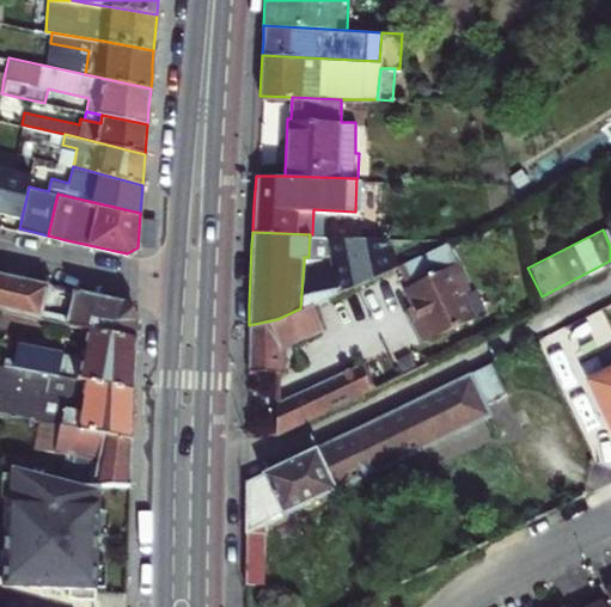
[(359,235),(328,235),(330,258),(340,292),(395,265),(390,237),(359,235)]
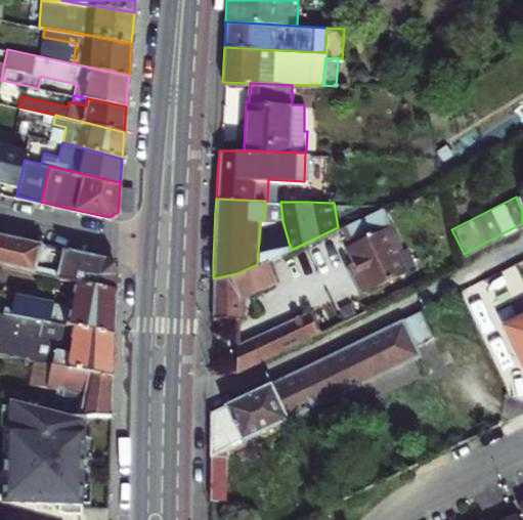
[(346,245),(346,247),(390,226),(381,208),(341,226),(349,243),(346,245)]
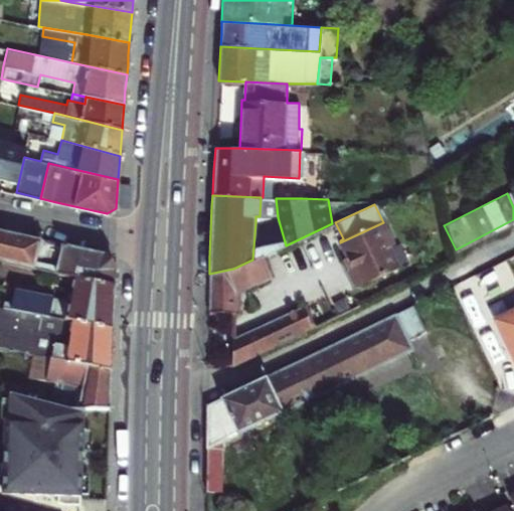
[(278,217),(255,222),(252,260),(263,256),(286,245),(278,217)]
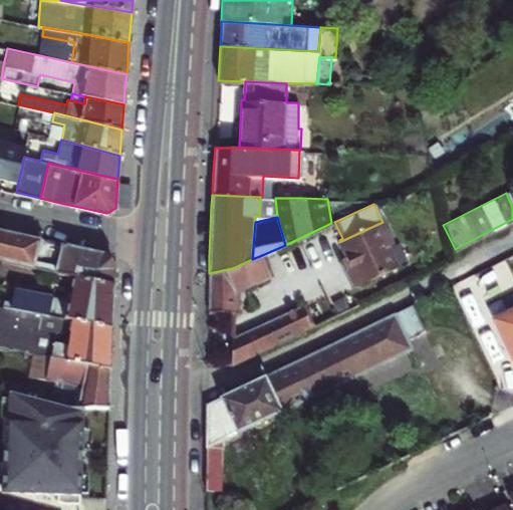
[(392,243),(382,222),(339,242),(345,255),(350,266),(345,268),(353,285),(397,266),(387,246),(392,243)]
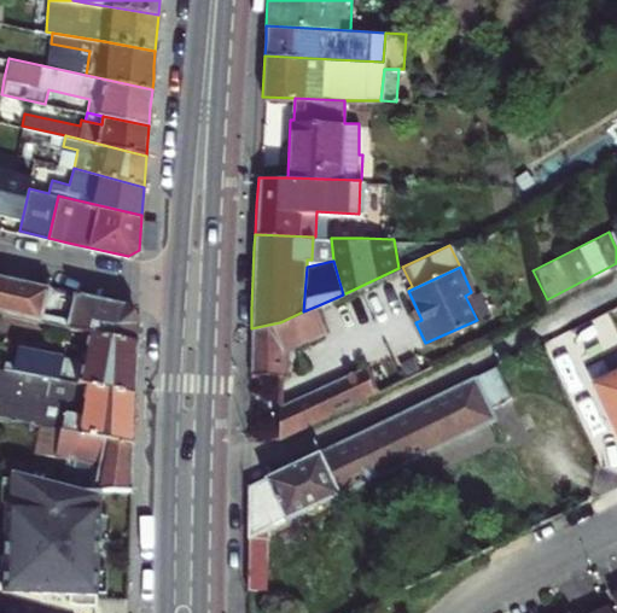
[(0,310),(87,331),(137,343),(138,319),(131,305),(0,275),(0,310)]
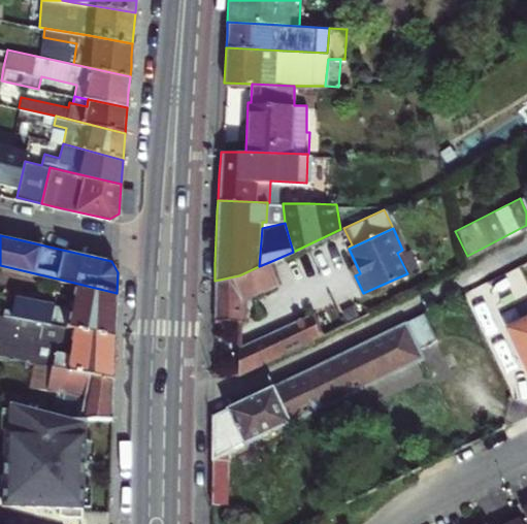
[(213,302),(243,298),(248,297),(278,283),(269,262),(259,266),(239,275),(215,281),(215,292),(213,302)]
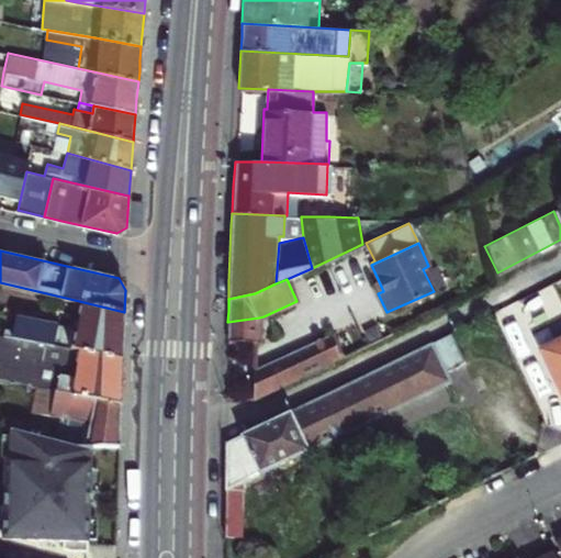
[(0,333),(122,358),(123,335),(124,312),(79,301),(74,327),(2,313),(0,325),(0,333)]
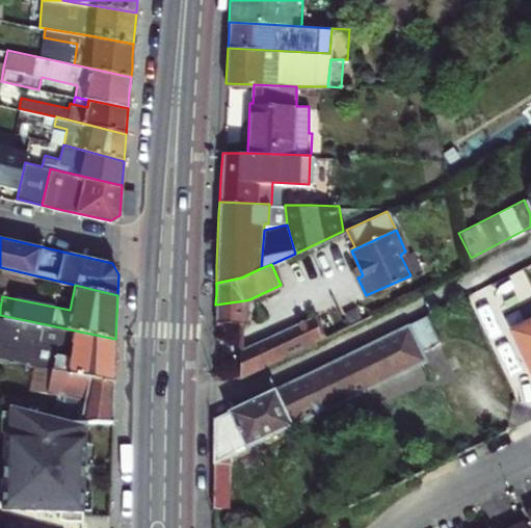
[(215,305),(215,322),(245,323),(245,300),(215,305)]
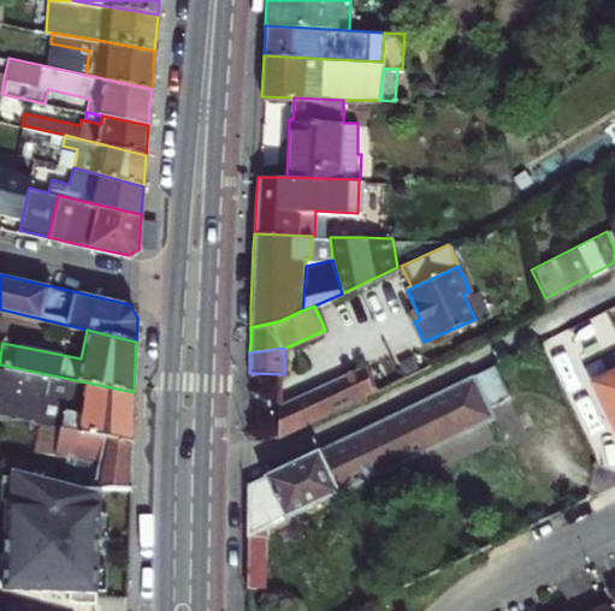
[(132,416),(134,392),(0,365),(0,414),(40,422),(132,440),(132,416)]
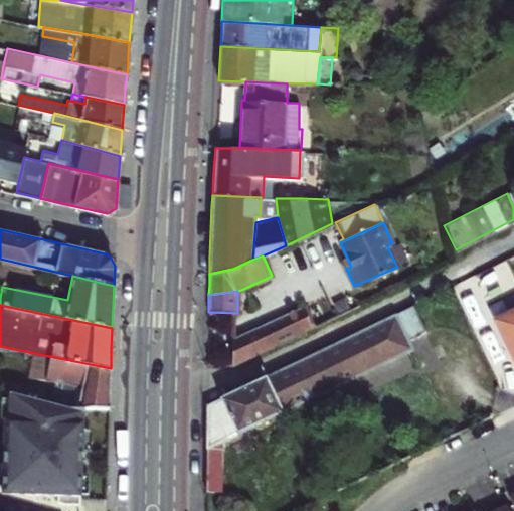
[(232,352),(232,364),(313,327),(303,305),(231,339),(232,352)]
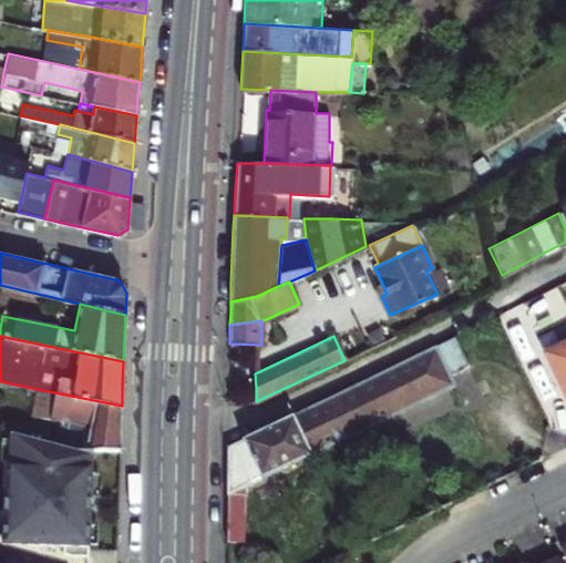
[(435,344),(450,374),(467,365),(454,336),(435,344)]
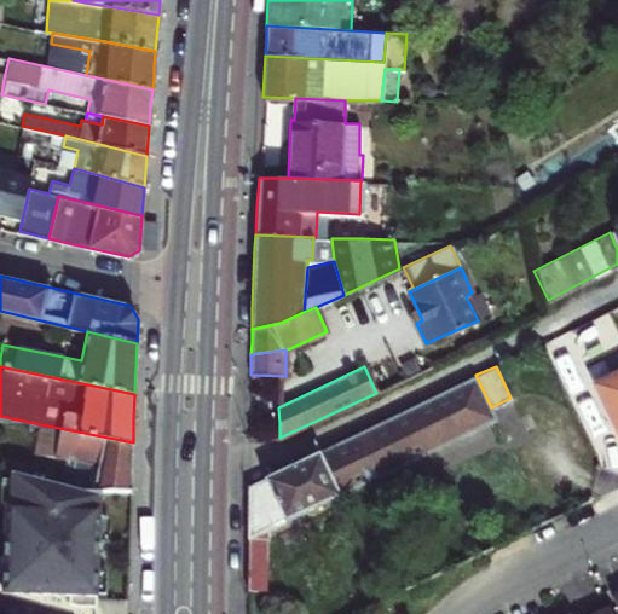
[(617,372),(598,382),(617,423),(617,372)]
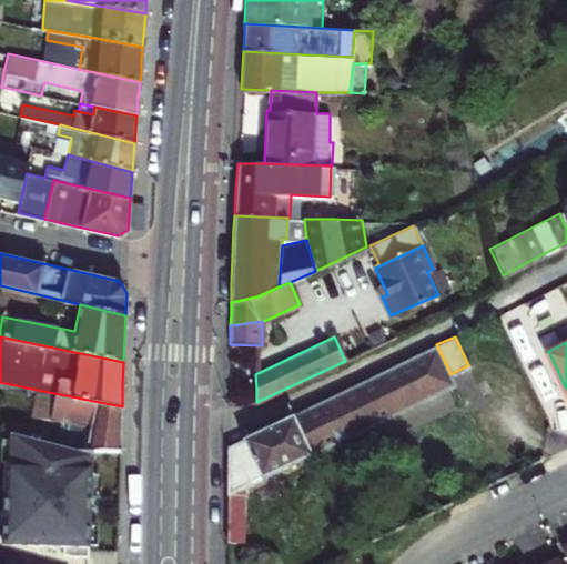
[(436,344),(291,416),(309,455),(455,384),(451,374),(436,344)]
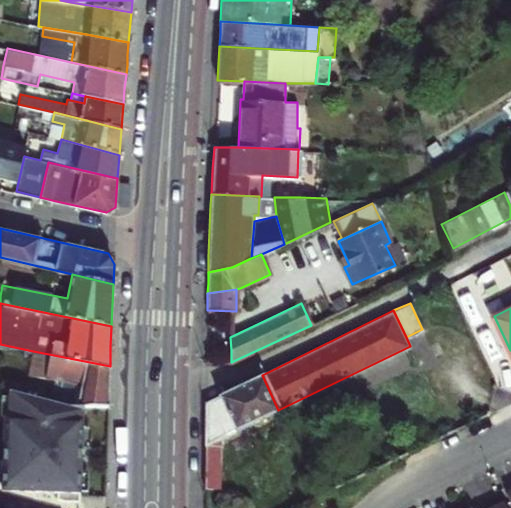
[(109,382),(110,366),(33,351),(27,374),(54,379),(82,384),(77,405),(83,405),(108,404),(108,397),(109,382)]
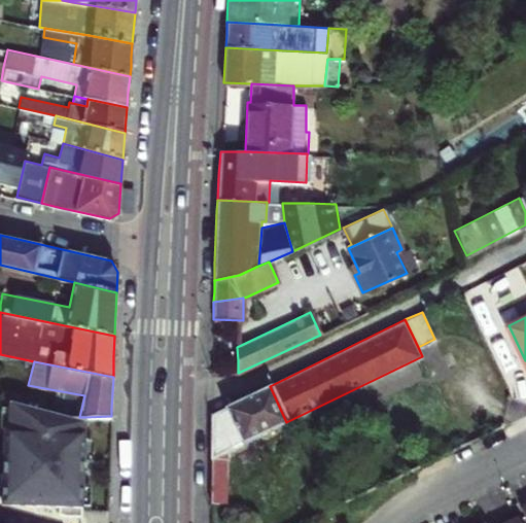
[(225,501),(225,452),(286,422),(270,386),(212,414),(211,457),(211,500),(225,501)]
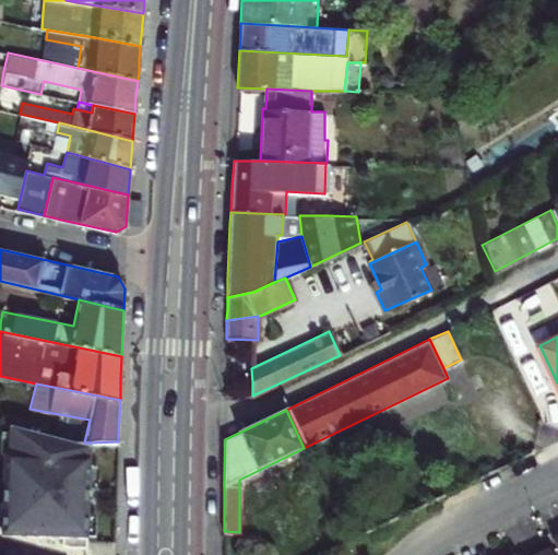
[(90,420),(59,414),(54,436),(78,443),(84,443),(90,420)]
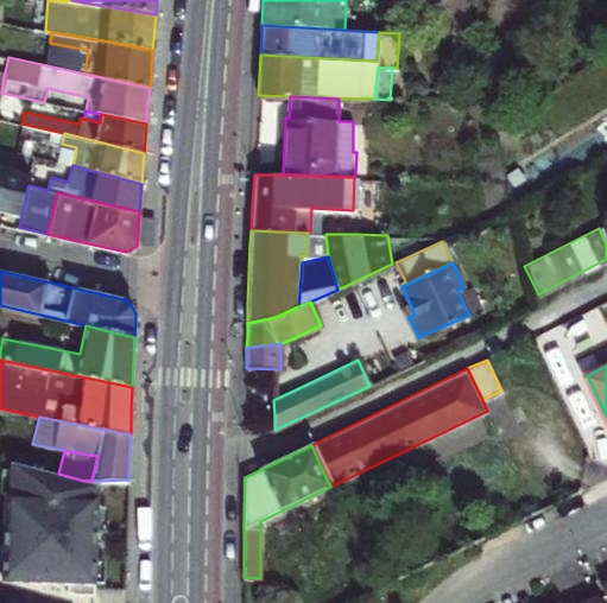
[(5,493),(2,578),(67,582),(68,589),(75,592),(94,594),(94,589),(99,481),(92,481),(84,481),(11,463),(10,493),(5,493)]
